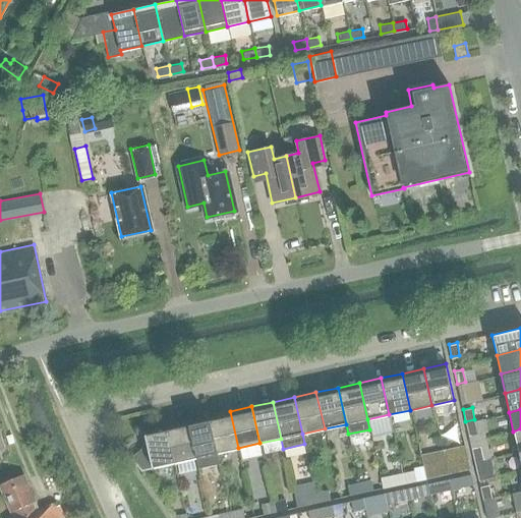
[(238,448),(230,411),(209,416),(217,453),(238,448)]
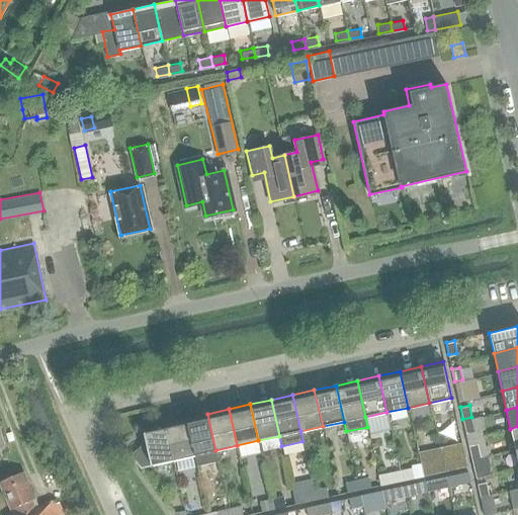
[(218,460),(216,450),(207,414),(186,419),(194,454),(196,464),(218,460)]
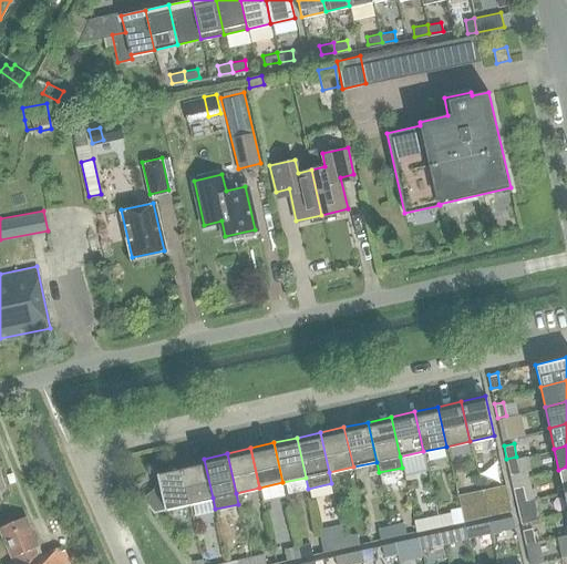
[(506,459),(509,473),(519,471),(516,457),(506,459)]
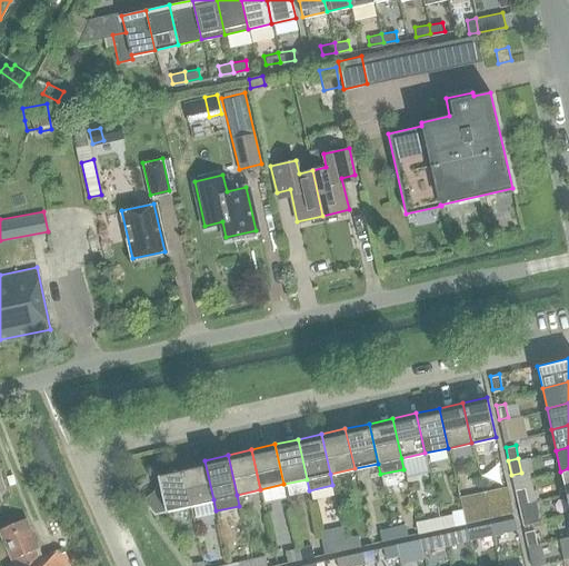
[(213,499),(205,460),(181,465),(190,505),(213,499)]
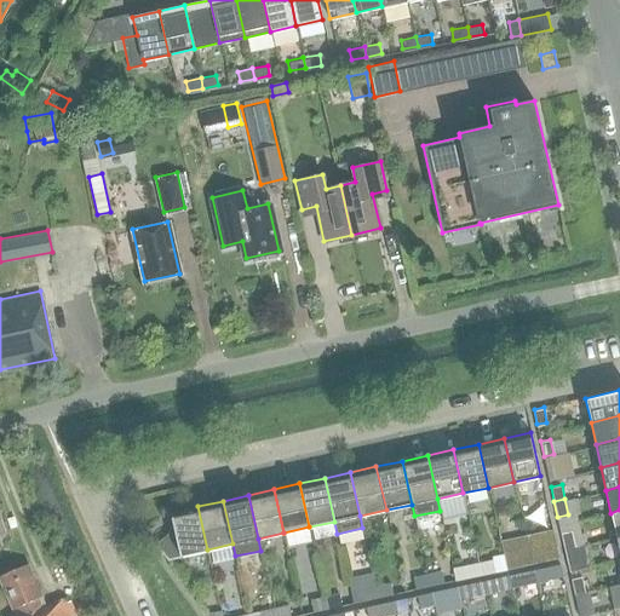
[(167,558),(207,550),(197,506),(171,512),(173,527),(155,542),(154,542),(167,558)]
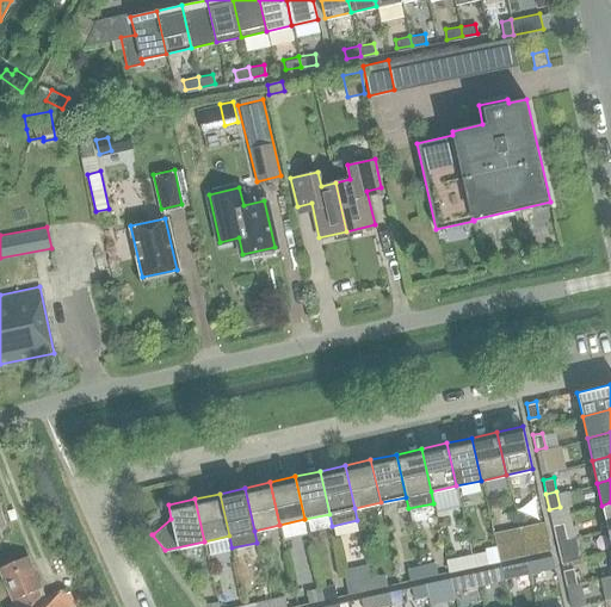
[(553,525),(556,540),(567,538),(565,522),(553,525)]
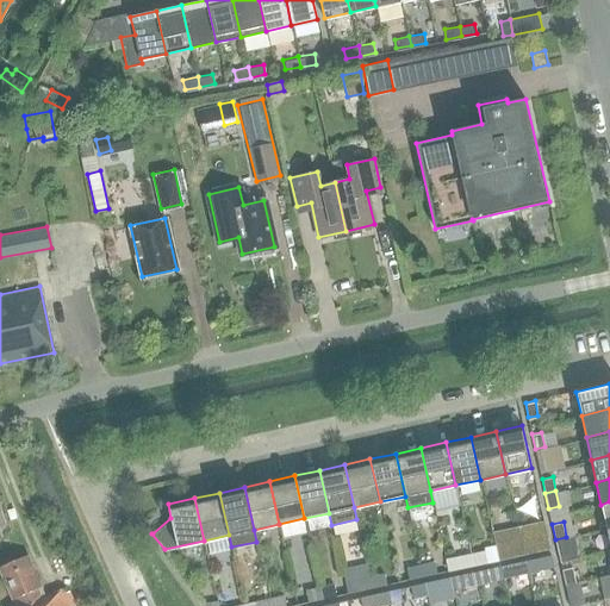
[(570,551),(566,537),(555,539),(559,554),(570,551)]
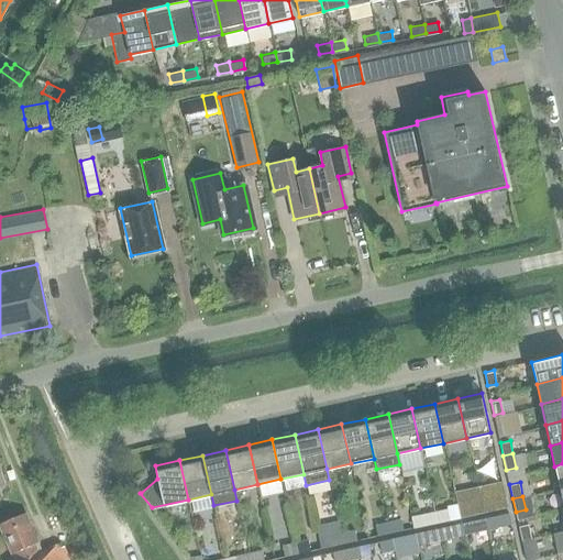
[(481,500),(483,511),(496,507),(494,497),(481,500)]
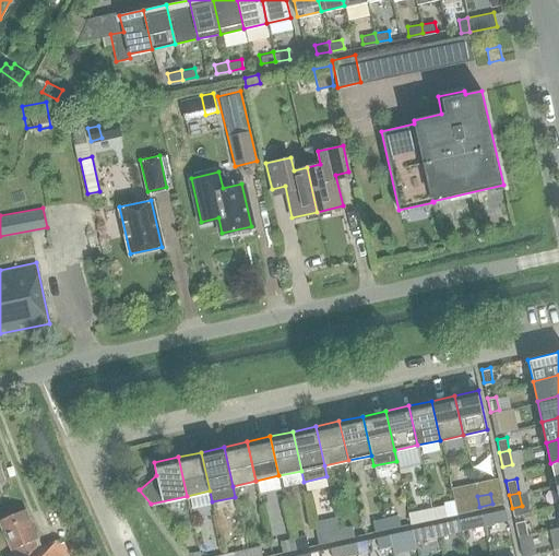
[(479,507),(477,496),(464,499),(466,509),(479,507)]
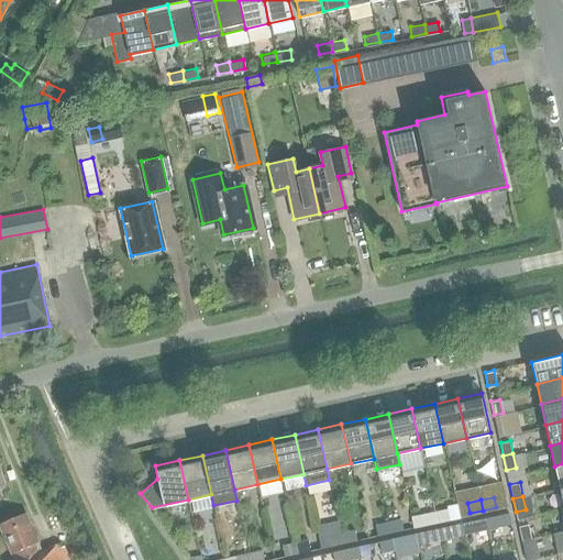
[(449,518),(446,507),(434,509),(437,520),(449,518)]
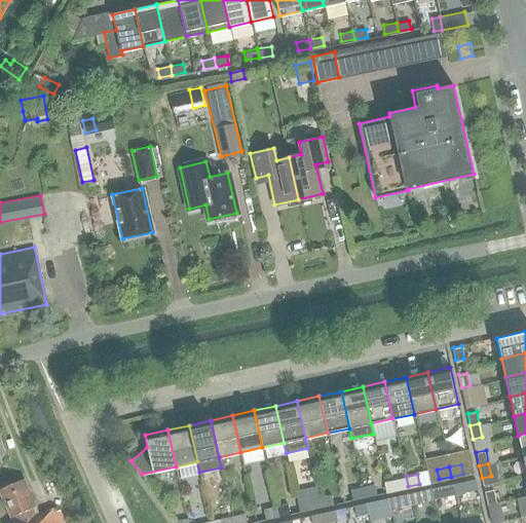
[(408,486),(406,476),(383,481),(385,491),(408,486)]
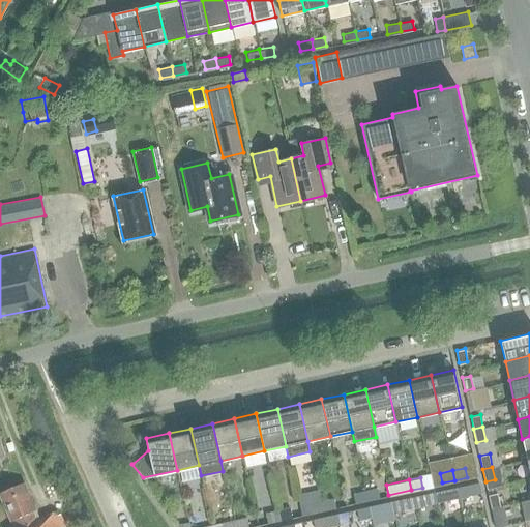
[(34,509),(23,481),(0,490),(0,499),(8,521),(9,520),(12,526),(60,526),(54,510),(53,511),(52,510),(38,517),(35,509),(34,509)]
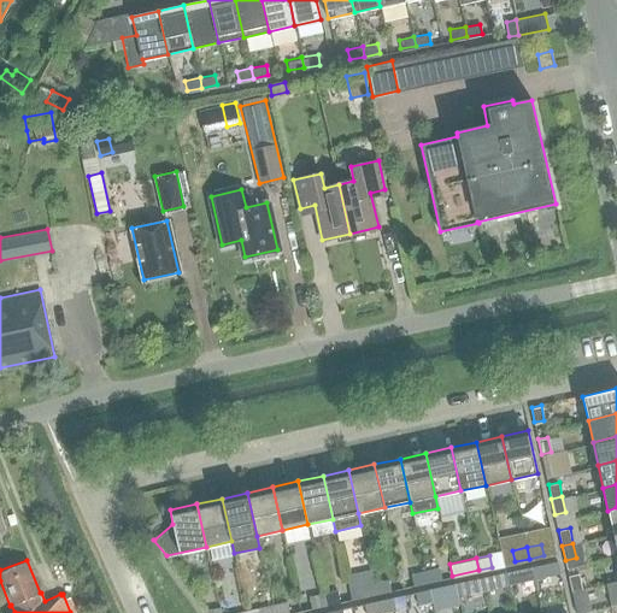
[(550,563),(532,566),(534,578),(552,573),(550,563)]
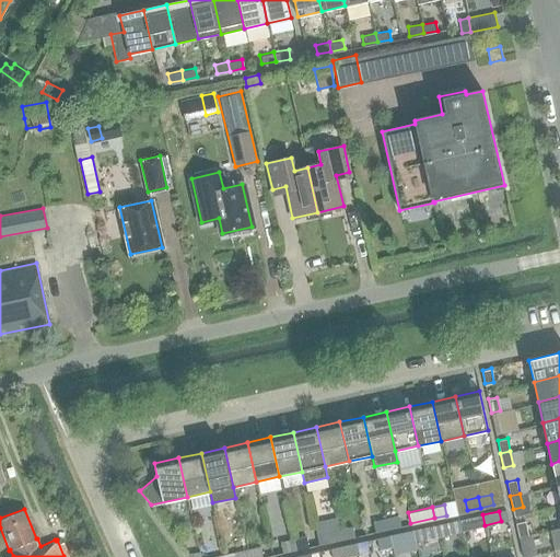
[(398,514),(385,518),(387,529),(400,525),(398,514)]
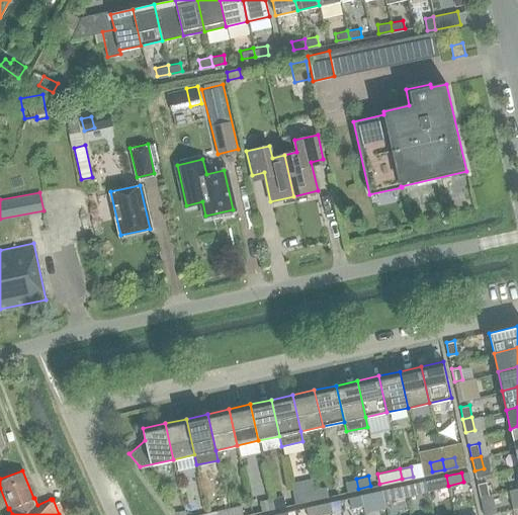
[(426,491),(448,486),(446,476),(425,481),(426,491)]
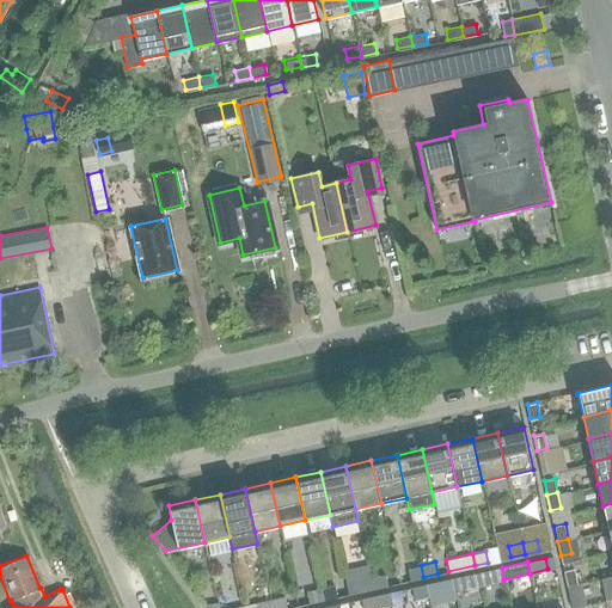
[(409,579),(423,577),(421,565),(407,569),(409,579)]
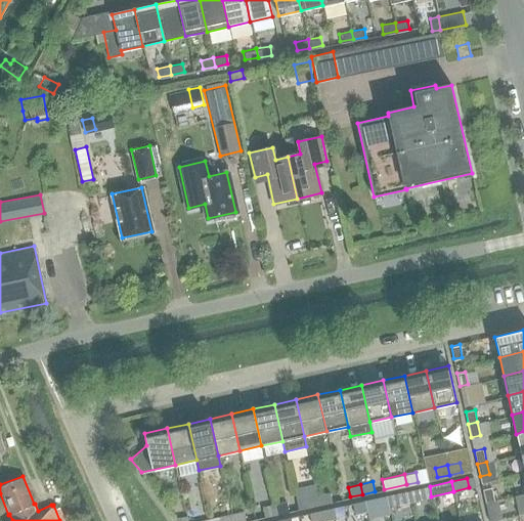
[(430,486),(407,490),(409,501),(431,496),(430,486)]
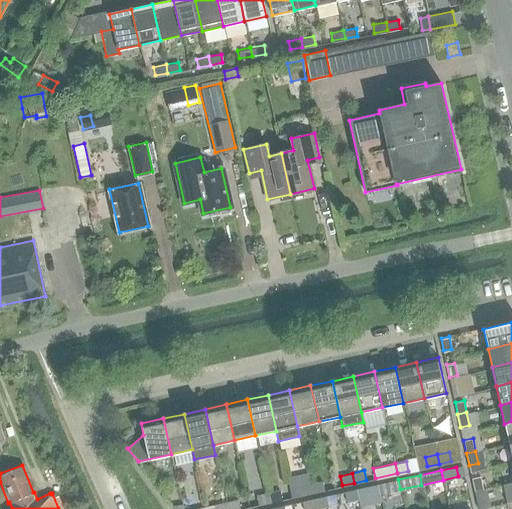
[(471,477),(474,490),(483,488),(481,476),(471,477)]
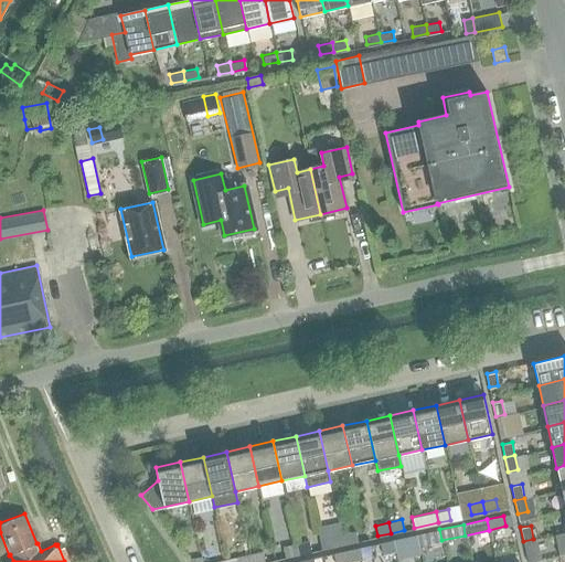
[(418,545),(441,540),(439,529),(416,534),(418,545)]
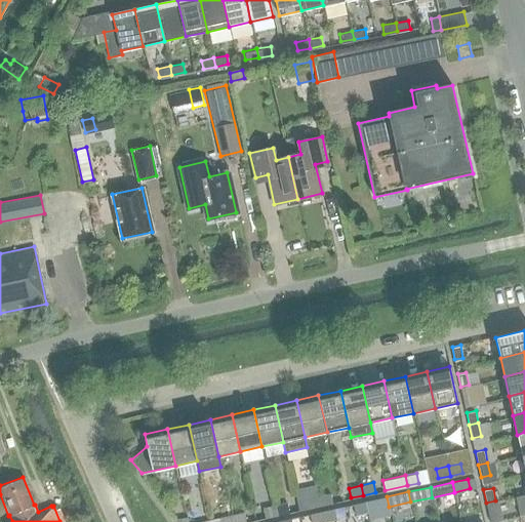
[(329,492),(318,494),(320,505),(332,502),(329,492)]
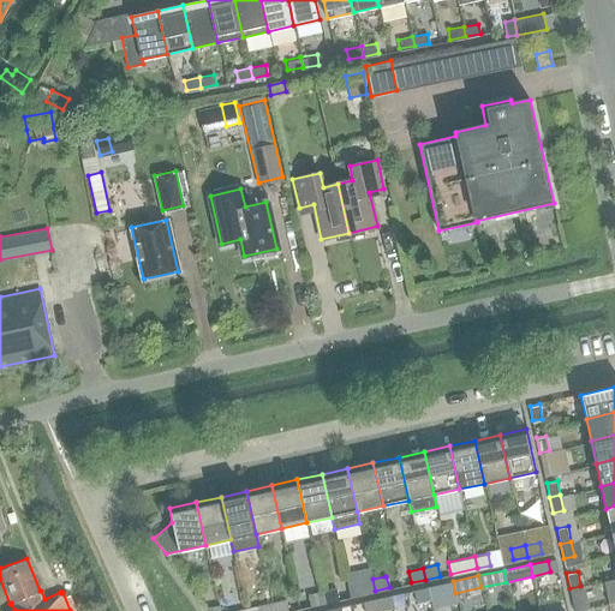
[(614,577),(603,580),(609,603),(614,600),(614,577)]
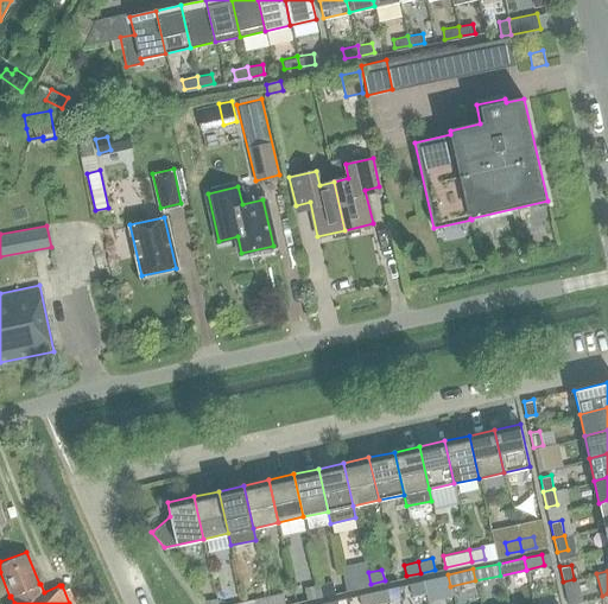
[(356,587),(371,584),(368,572),(354,576),(356,587)]
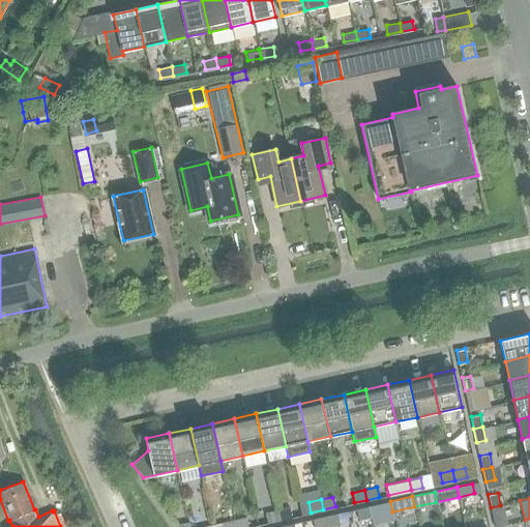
[(380,503),(369,506),(371,517),(383,515),(380,503)]
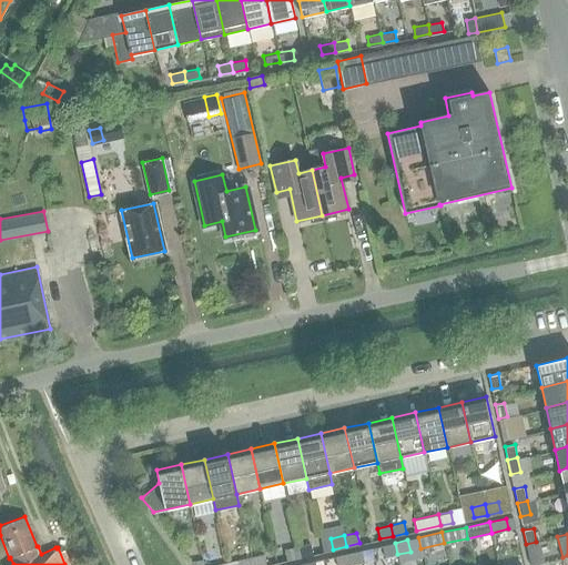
[(536,542),(526,544),(530,564),(545,562),(540,541),(536,542)]
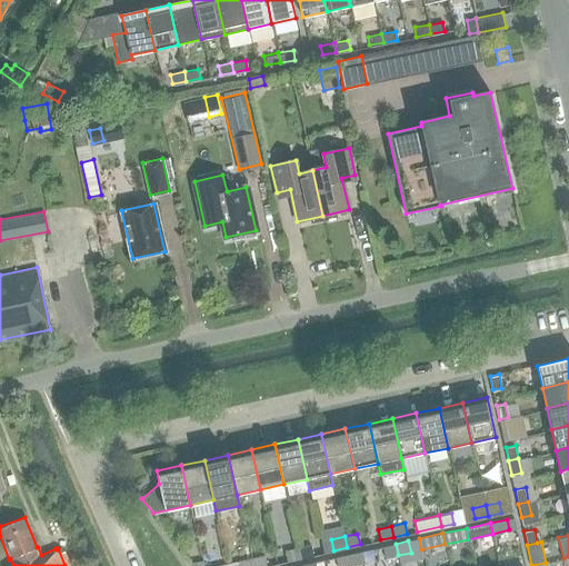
[(310,544),(297,546),(300,557),(312,555),(310,544)]
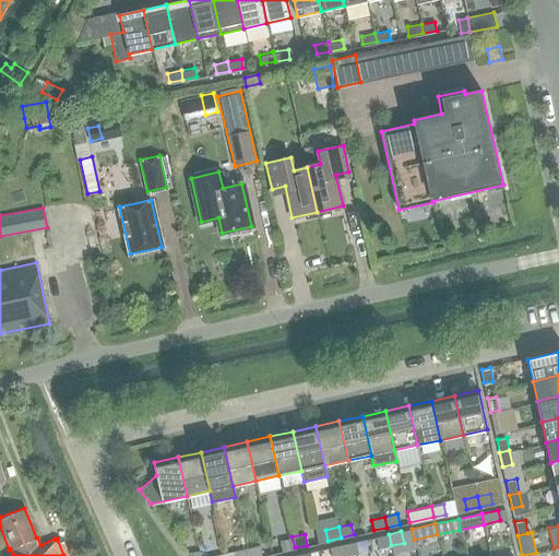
[(391,545),(389,534),(376,536),(378,548),(391,545)]
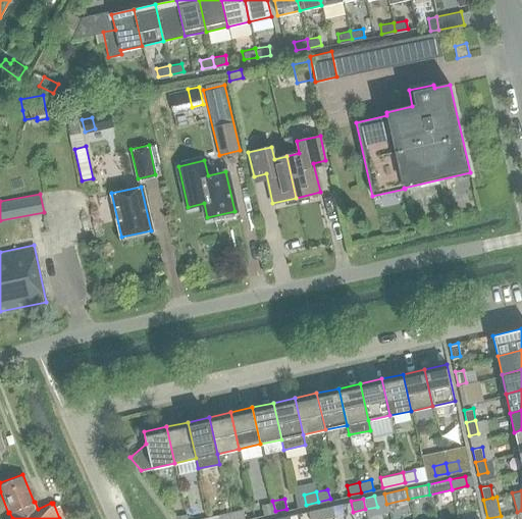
[(263,514),(275,511),(272,501),(261,504),(263,514)]
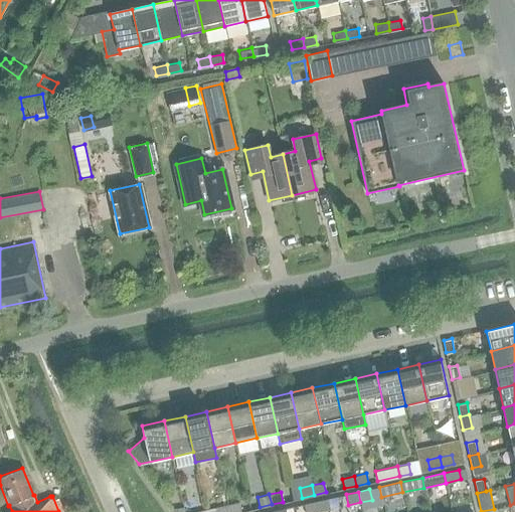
[(327,498),(316,501),(318,511),(330,509),(327,498)]
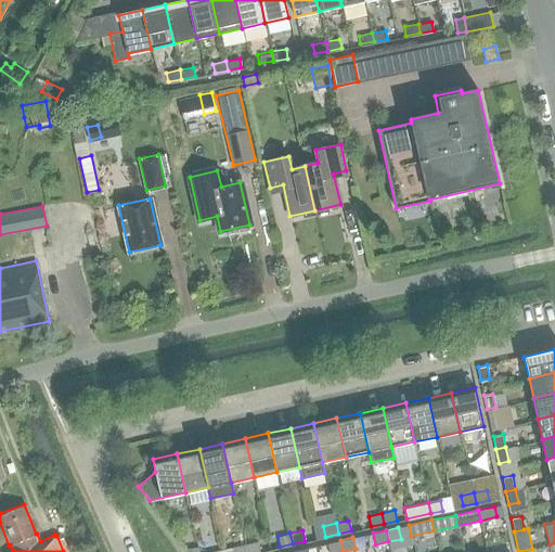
[(337,551),(343,551),(340,540),(327,543),(328,551),(337,551)]
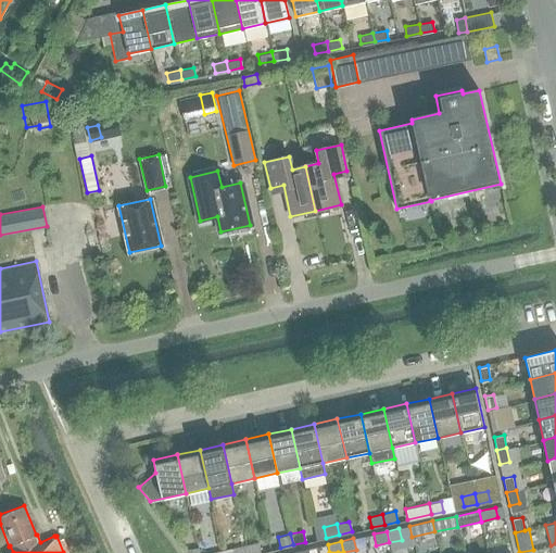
[(245,552),(256,552),(260,552),(257,542),(244,545),(245,552)]
